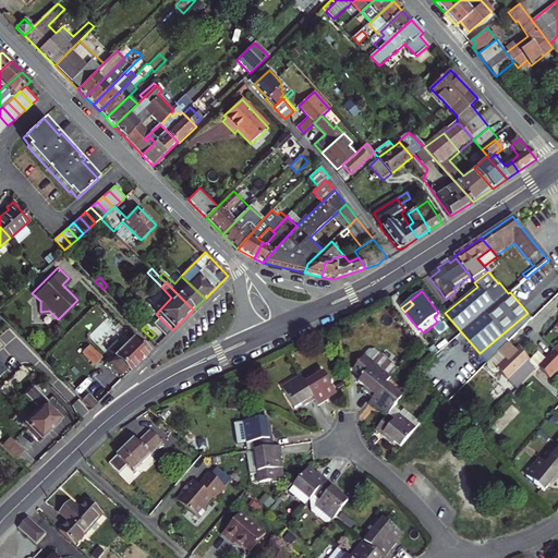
[(432,358),(439,352),(424,332),(423,332),(416,337),(432,358)]
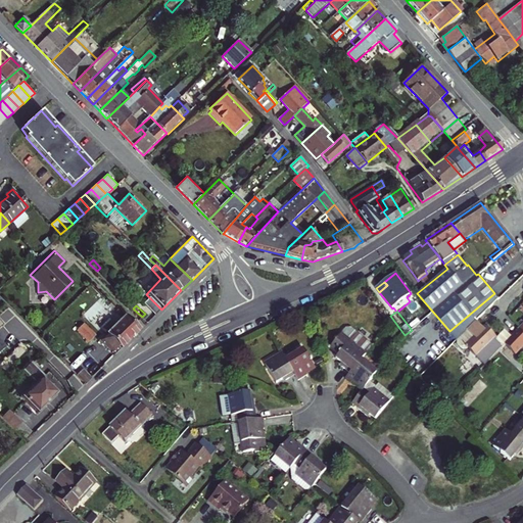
[(141,330),(126,315),(99,341),(113,357),(141,330)]
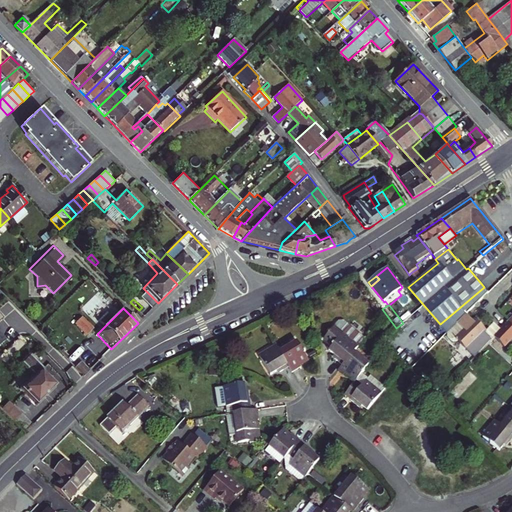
[(467,314),(458,322),(448,331),(448,335),(455,342),(458,342),(460,340),(475,356),(485,345),(492,338),(486,331),(487,330),(477,318),(474,321),(467,314)]
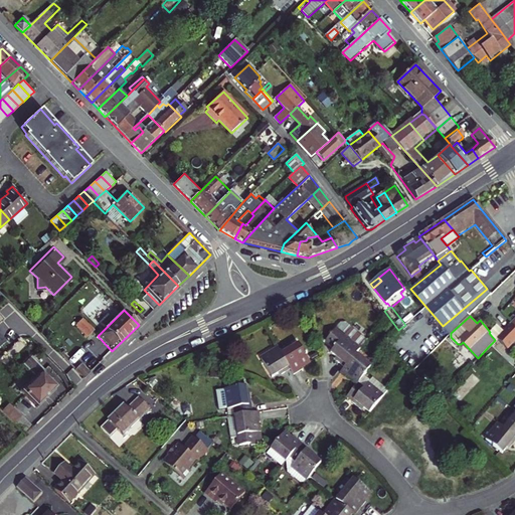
[(514,318),(497,339),(507,349),(514,340),(514,318)]
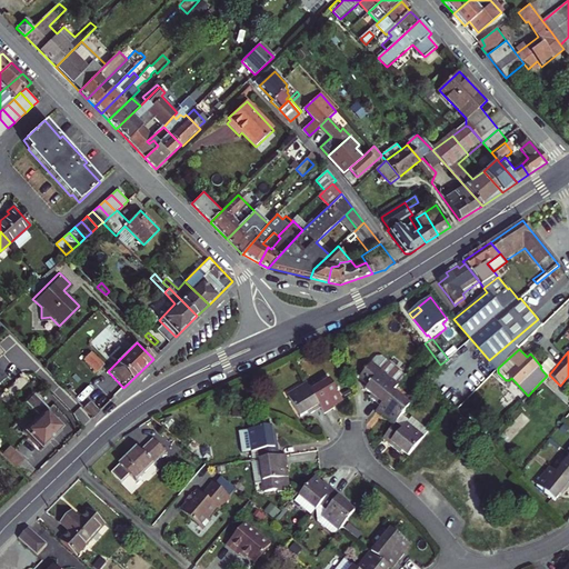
[(102,363),(91,352),(86,359),(97,370),(102,363)]
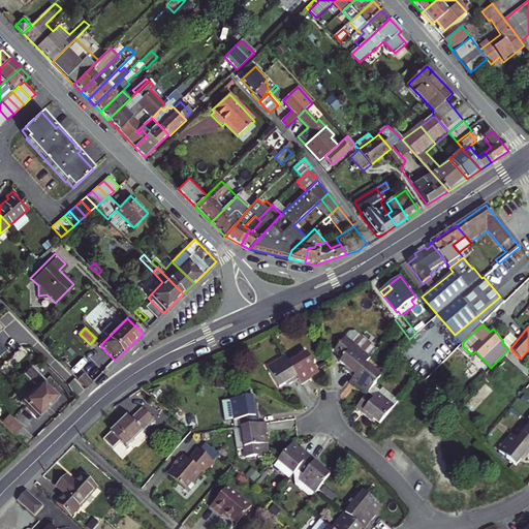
[(367,363),(377,350),(362,338),(355,345),(346,338),(337,349),(346,356),(341,363),(348,368),(347,370),(355,377),(367,363)]
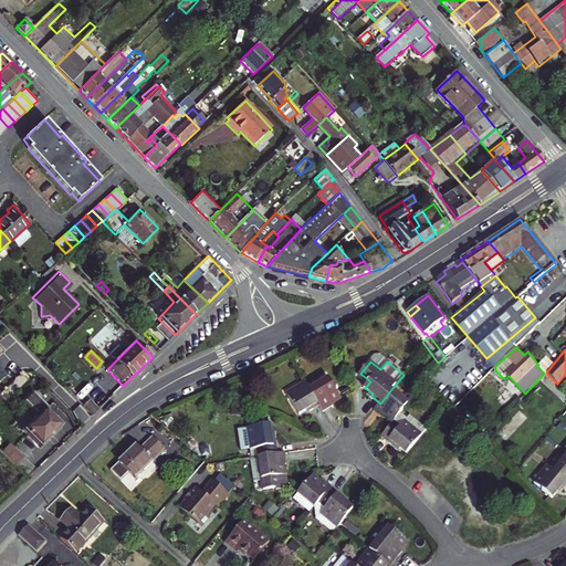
[(327,377),(310,388),(320,405),(323,411),(333,406),(331,402),(339,397),(327,377)]
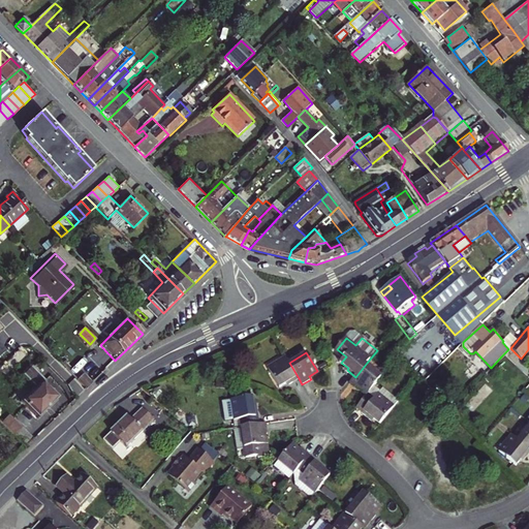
[(288,383),(299,378),(289,363),(286,358),(269,368),(280,386),(287,382),(288,383)]
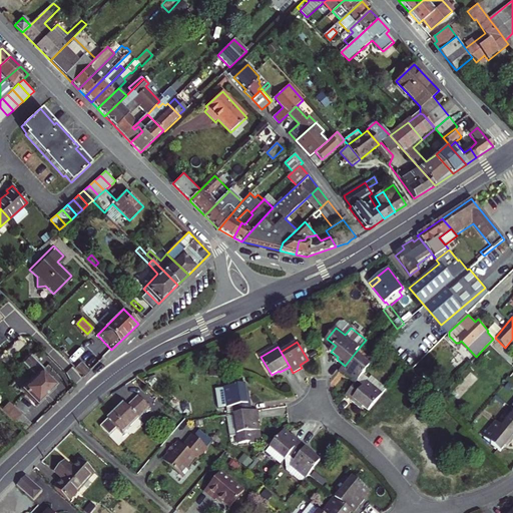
[(358,382),(367,371),(371,365),(356,352),(345,366),(340,371),(349,377),(350,375),(358,382)]
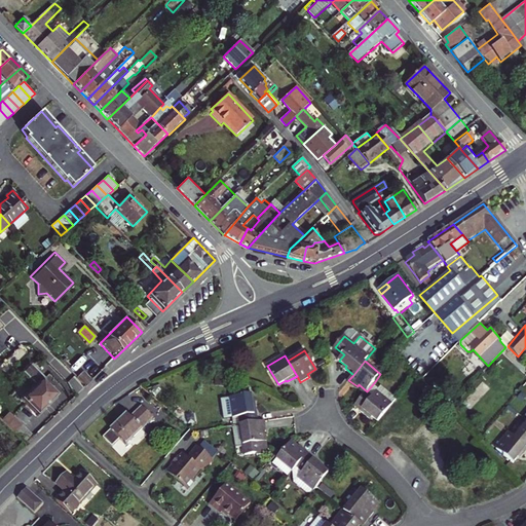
[(33,365),(32,365),(31,364),(24,372),(36,384),(21,400),(38,416),(59,396),(42,379),(44,377),(35,368),(37,366),(35,364),(33,365)]
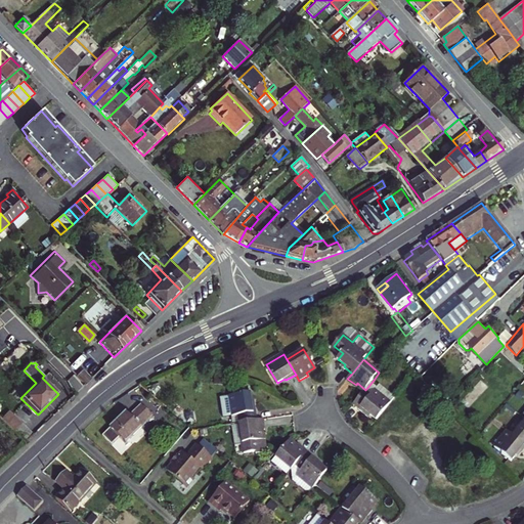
[(82,370),(77,376),(86,385),(91,380),(82,370)]
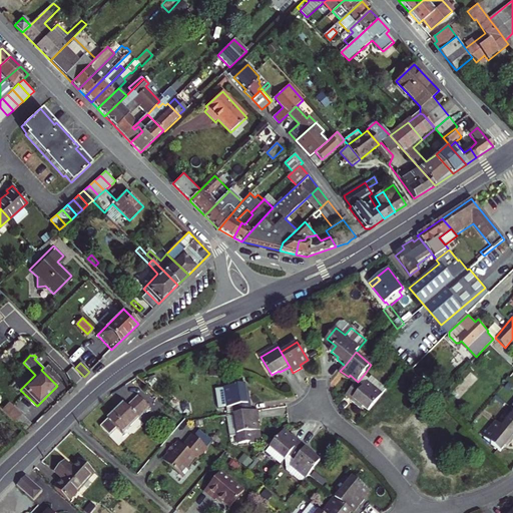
[(370,410),(388,388),(367,371),(358,382),(346,395),(361,407),(363,405),(370,410)]
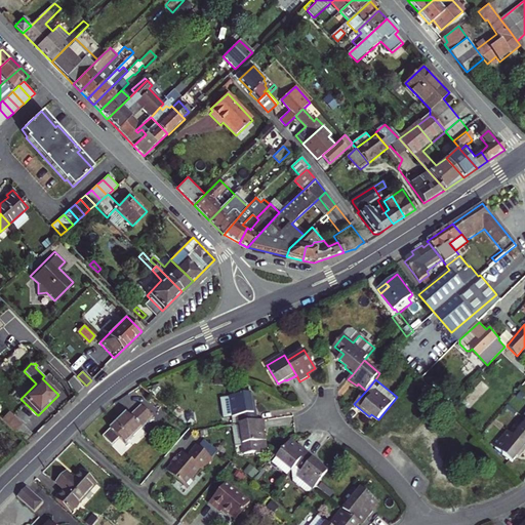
[(238,415),(240,423),(257,421),(254,403),(252,403),(250,393),(219,398),(223,418),(238,415)]
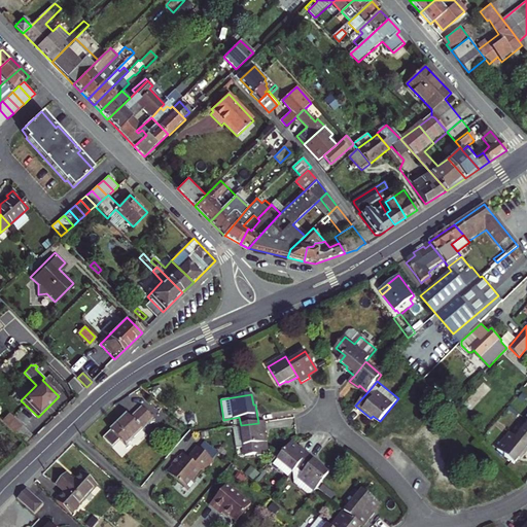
[(110,430),(127,446),(143,430),(141,428),(152,417),(142,406),(130,417),(127,414),(110,430)]
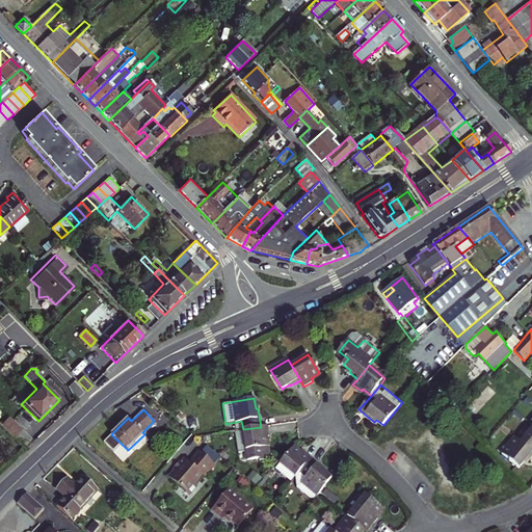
[(7,431),(26,449),(27,450),(35,442),(23,429),(20,432),(14,425),(7,431)]
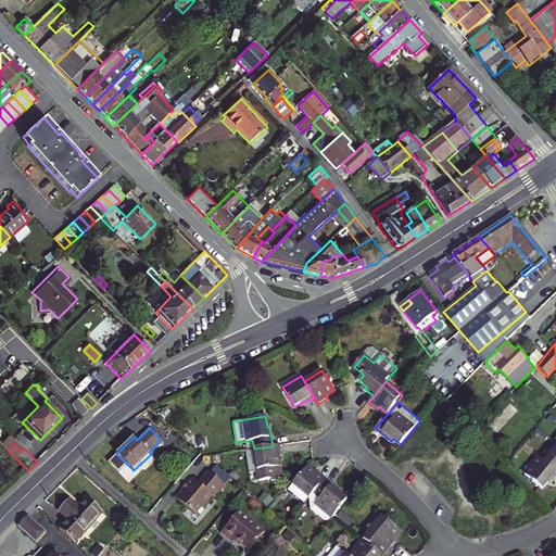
[(280,455),(278,445),(273,446),(254,449),(257,469),(258,481),(272,479),(272,481),(280,480),(281,478),(278,455),(280,455)]
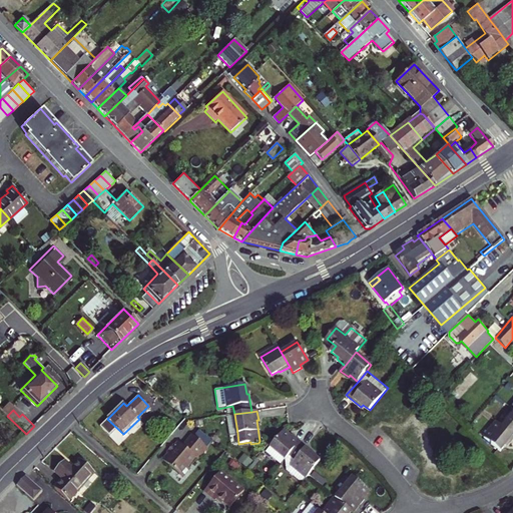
[(512,412),(502,426),(512,434),(512,412)]
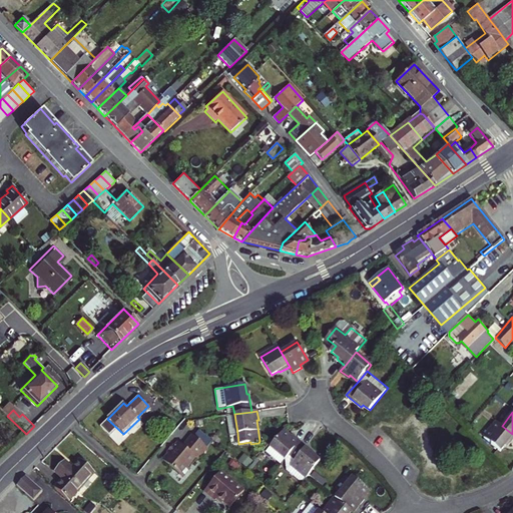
[(512,434),(502,426),(497,422),(484,438),(500,451),(506,443),(508,445),(512,438),(512,434)]
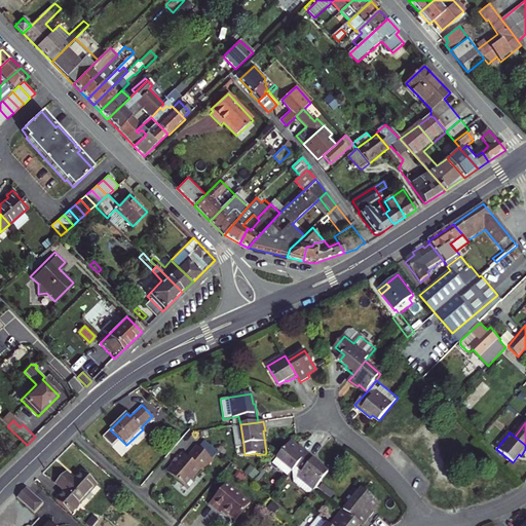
[(292,472),(307,453),(301,448),(299,449),(290,441),(271,463),(288,478),(292,472)]
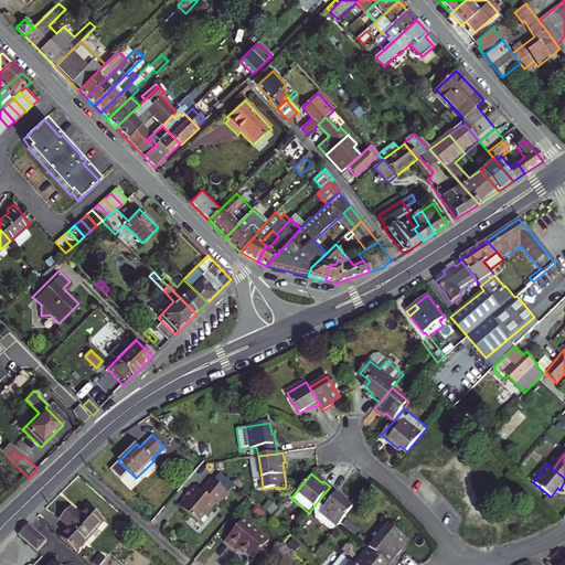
[(185,501),(180,508),(202,526),(210,515),(206,513),(215,503),(217,504),(227,492),(213,480),(203,491),(198,487),(193,492),(191,489),(183,499),(185,501)]
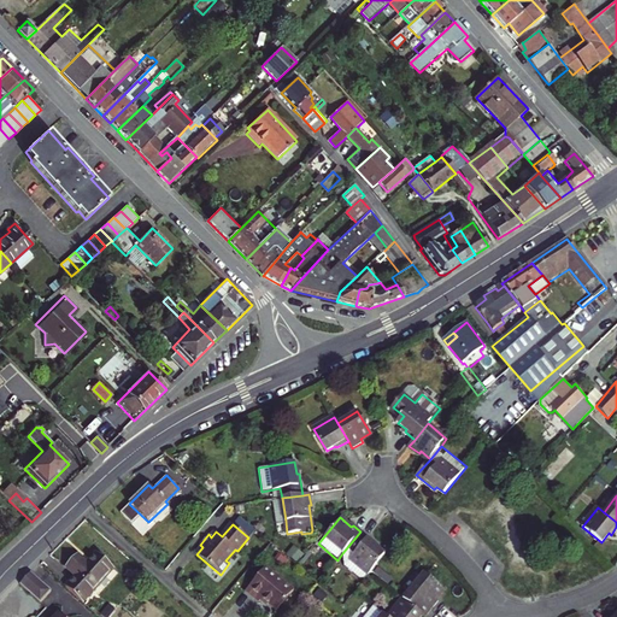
[(360,532),(342,553),(344,566),(359,580),(364,580),(385,556),(375,546),(376,545),(360,532)]
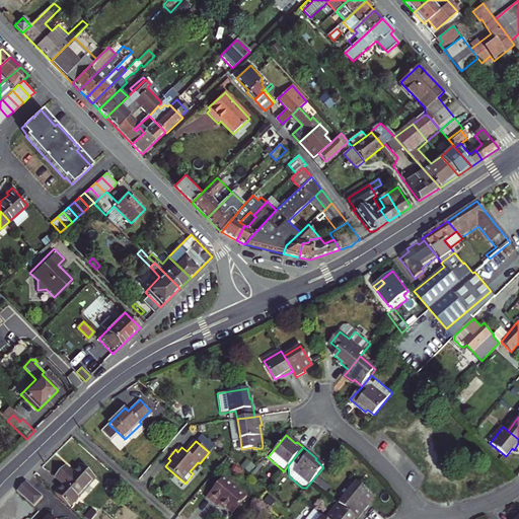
[(70,506),(94,477),(81,465),(73,474),(65,467),(56,477),(64,485),(56,495),(70,506)]
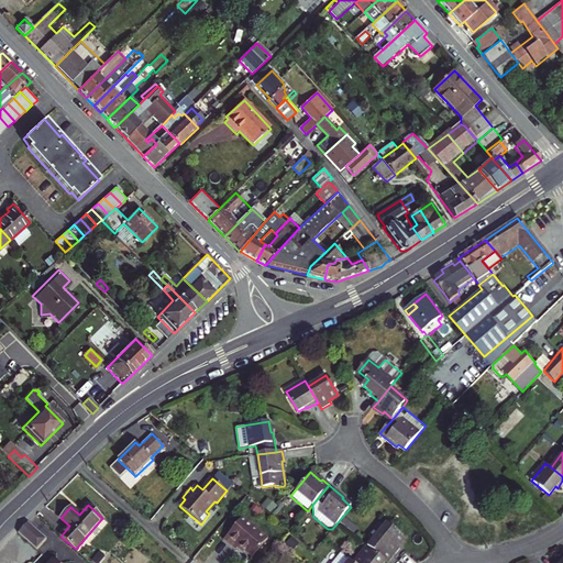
[(268,539),(243,517),(224,539),(238,550),(241,545),(253,556),(268,539)]
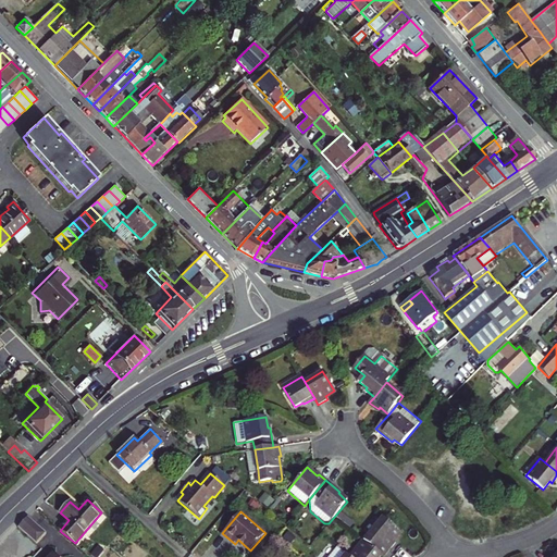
[(17,528),(36,544),(46,532),(27,516),(17,528)]
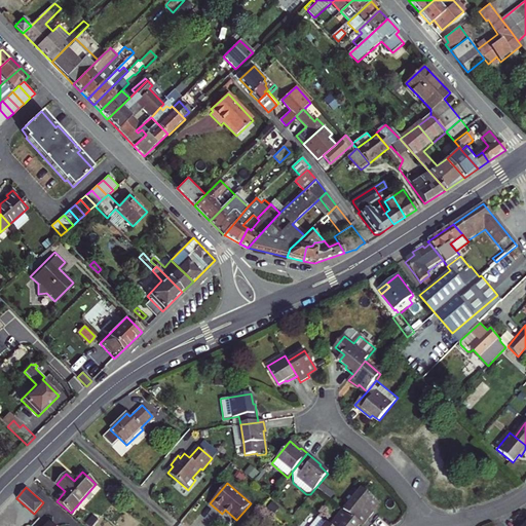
[(361,525),(363,525),(373,515),(371,513),(377,505),(361,491),(347,506),(352,511),(347,515),(361,525)]
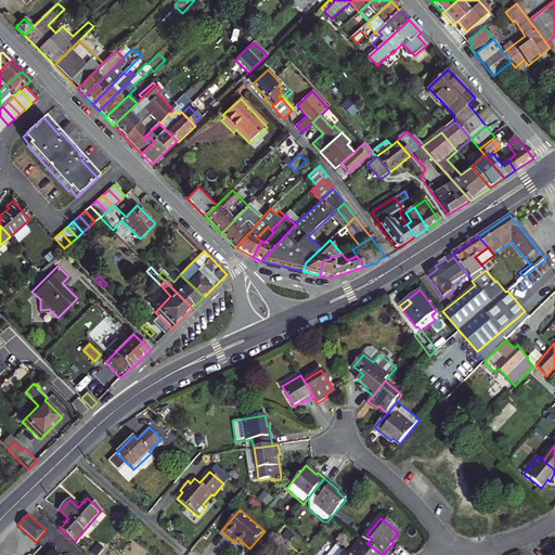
[(379,554),(381,554),(366,543),(362,540),(349,554),(379,554)]
